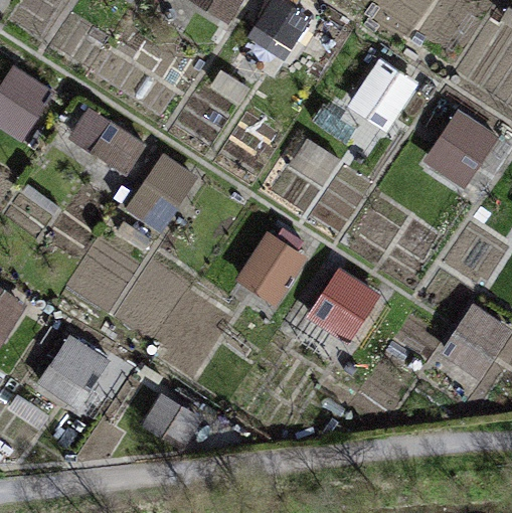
[(190,0),(188,7),(233,23),(241,0),(190,0)]
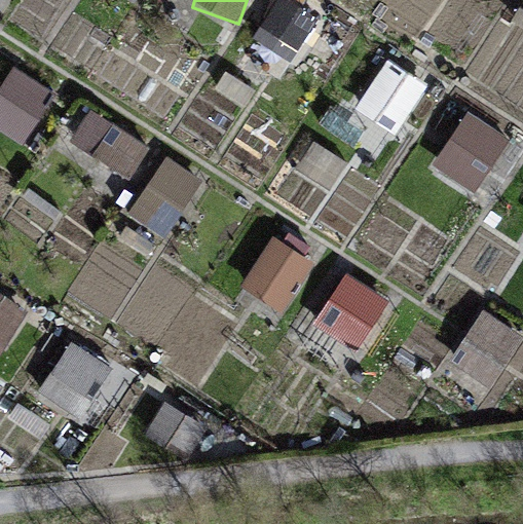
[(0,133),(26,144),(49,85),(4,67),(0,77),(0,133)]
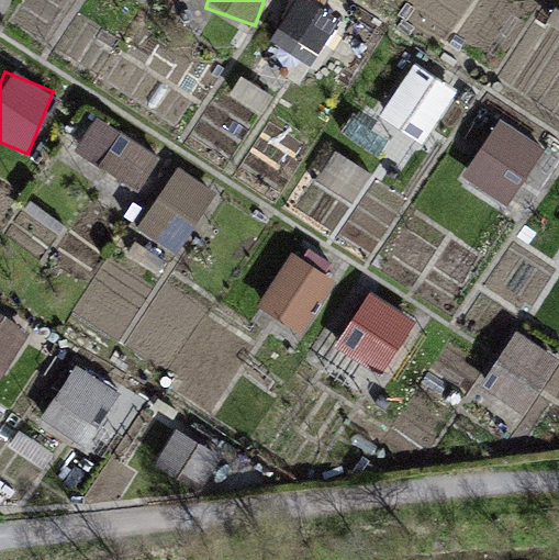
[(512,208),(545,147),(493,120),(460,180),(512,208)]
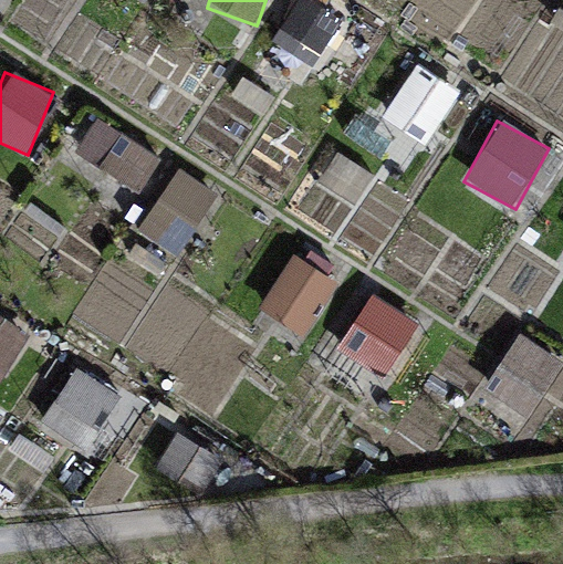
[(136,229),(175,257),(219,195),(180,167),(136,229)]
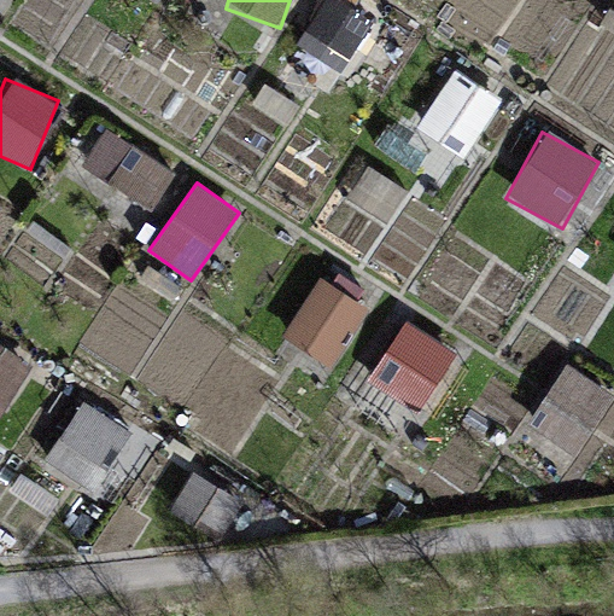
[(279,336),(325,371),(372,309),(326,274),(279,336)]
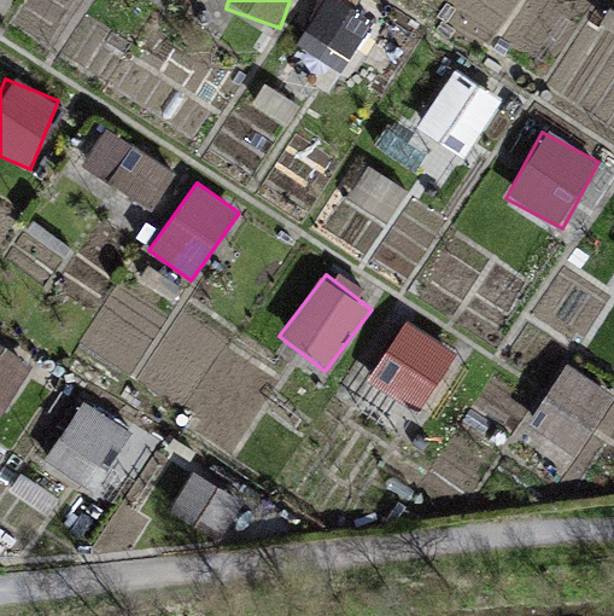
[(403,321),(350,402),(404,437),(456,356),(403,321)]
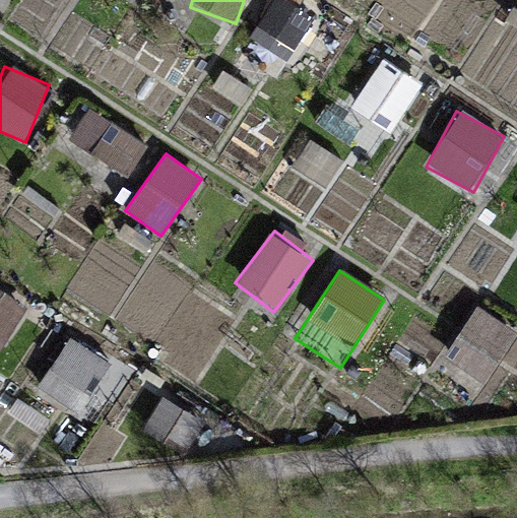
[(0,347),(27,311),(0,289),(0,347)]
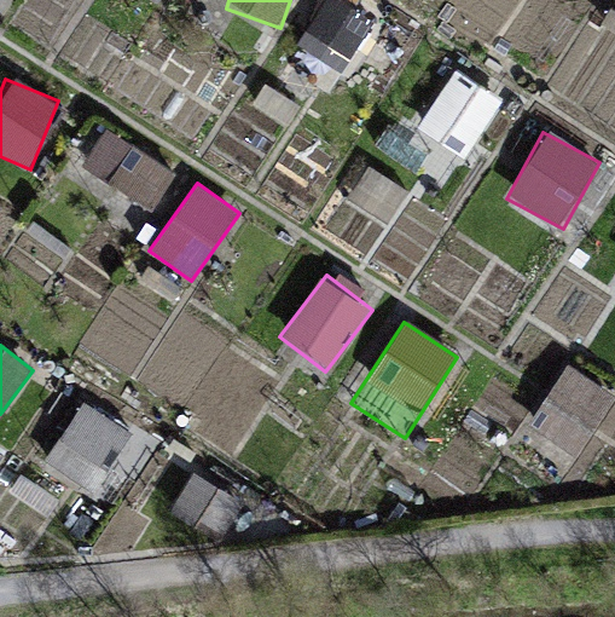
[(528,427),(578,457),(614,395),(614,393),(566,364),(528,427)]
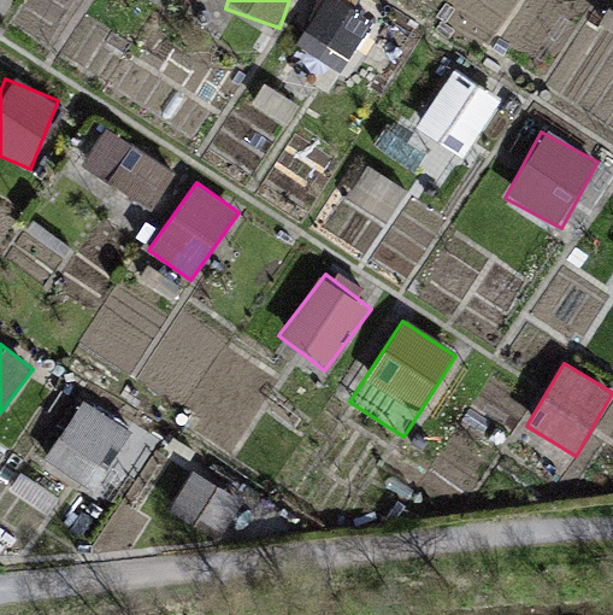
[(94,493),(133,431),(78,399),(41,461),(94,493)]
